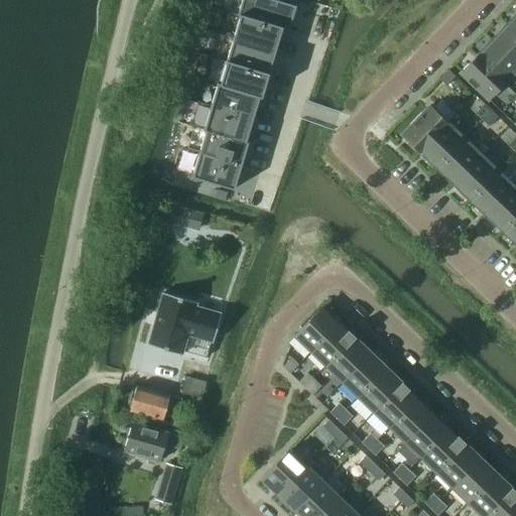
[(242,0),(238,15),(289,30),(289,29),(295,11),(296,6),(274,0),(242,0)]
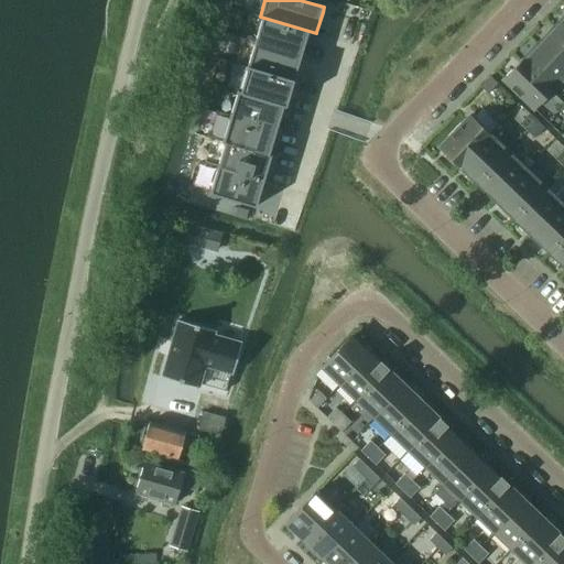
[(262,19),(255,42),(301,56),(301,55),(307,34),(308,32),(315,34),(316,33),(260,17),(259,18),(262,19)]
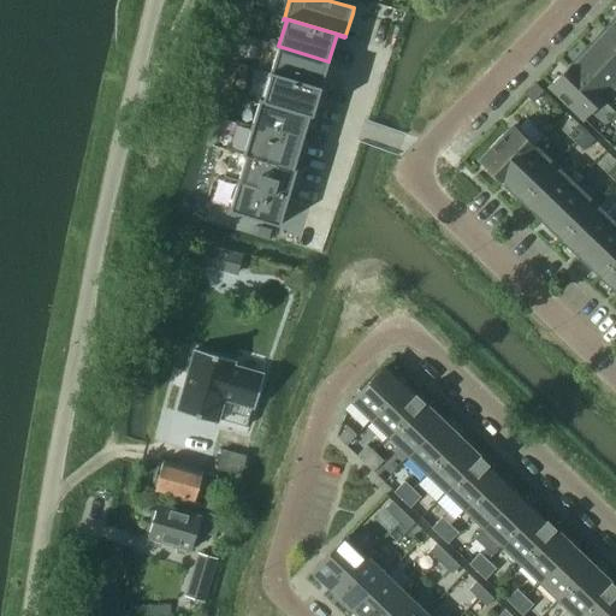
[(615,41),(606,33),(599,41),(597,39),(586,49),(615,77),(615,41)]
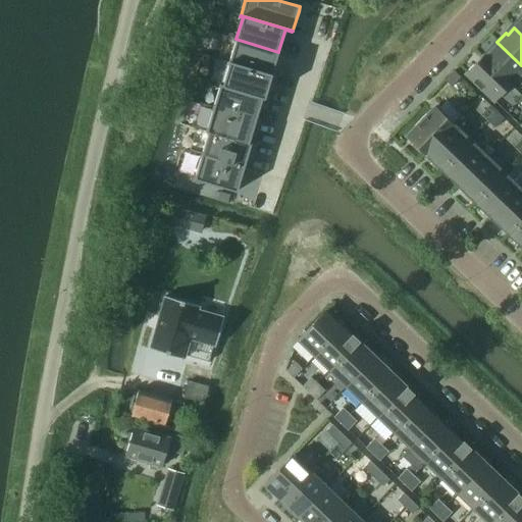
[(236,39),(228,62),(271,75),(278,52),(236,39)]
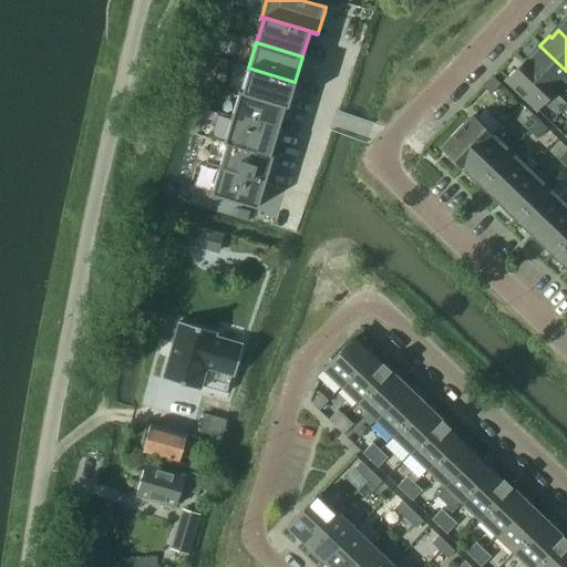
[(566,79),(566,71),(539,45),(531,54),(533,58),(525,65),(554,93),(566,79)]
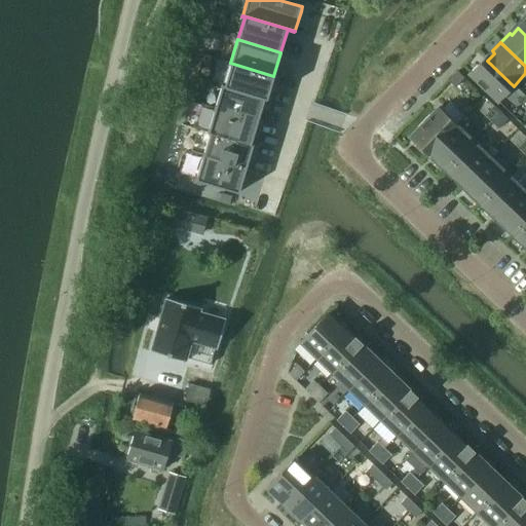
[(514,86),(487,61),(481,67),(479,65),(470,74),(498,103),(514,86)]
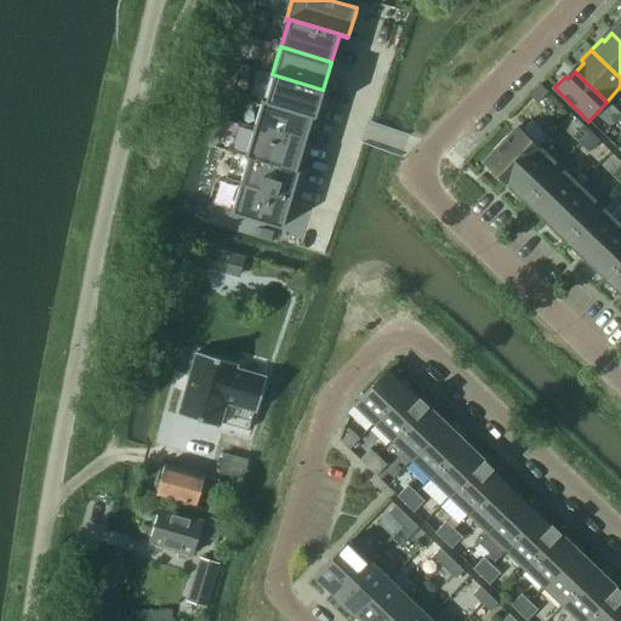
[(262,100),(261,101),(314,117),(322,93),(323,90),(272,74),(265,101),(262,100)]
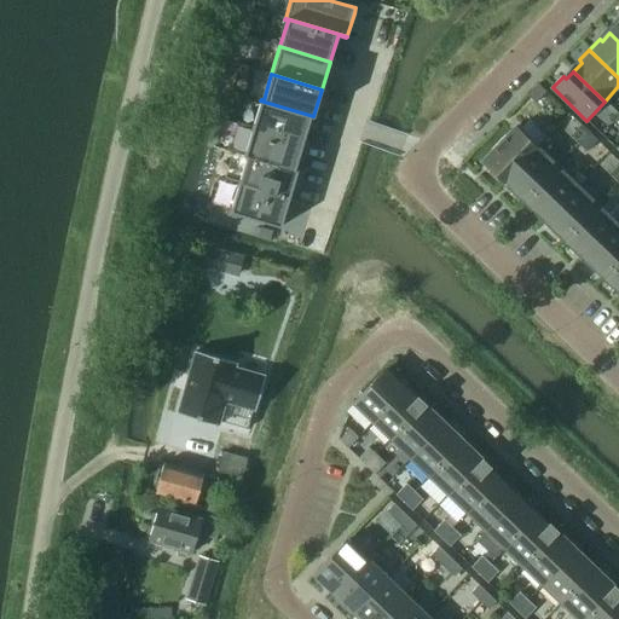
[(536,104),(547,92),(538,85),(527,96),(536,104)]
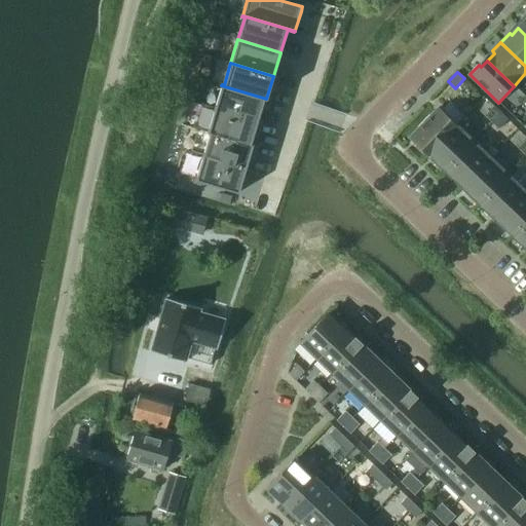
[(221,85),(214,109),(258,122),(258,119),(263,102),(264,100),(266,100),(266,99),(221,85)]
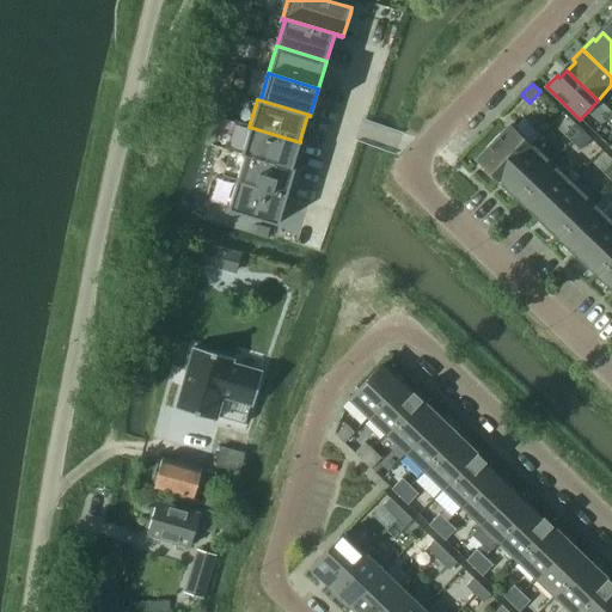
[(575,123),(564,135),(573,142),(582,132),(575,123)]
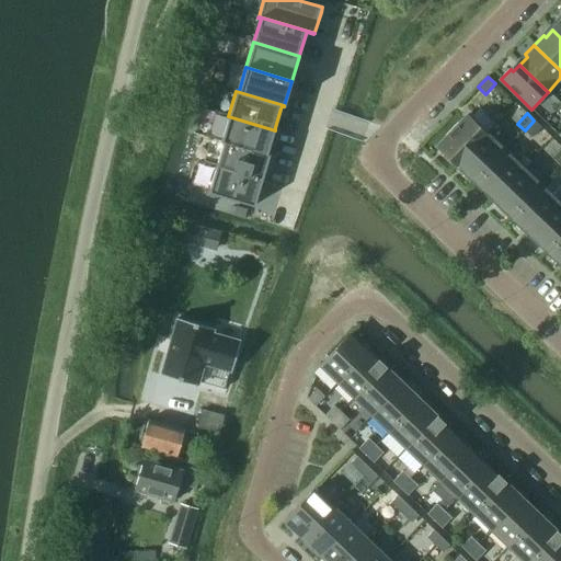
[(228,116),(221,141),(270,156),(270,155),(267,153),(268,151),(275,130),(228,116)]
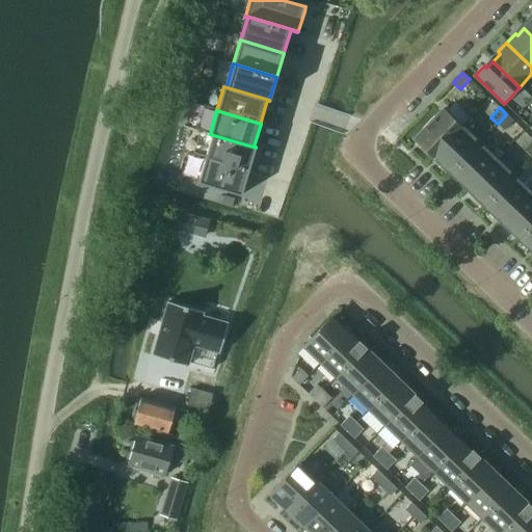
[(434,156),(461,127),(444,110),(435,118),(434,117),(423,129),(424,130),(414,141),(432,158),(434,156)]
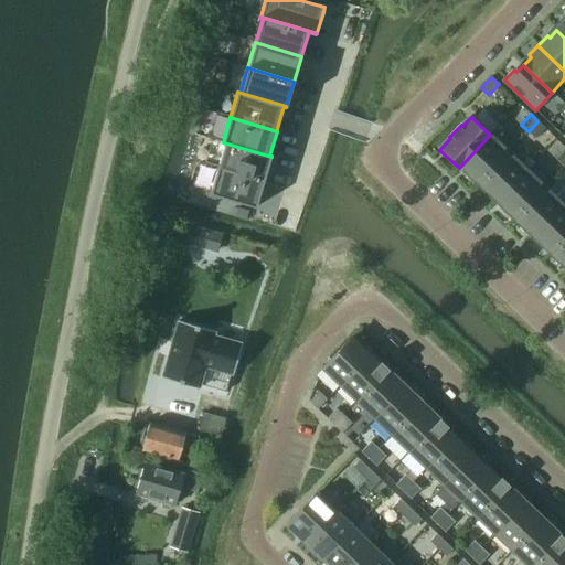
[(545,129),(537,121),(529,131),(535,139),(545,129)]
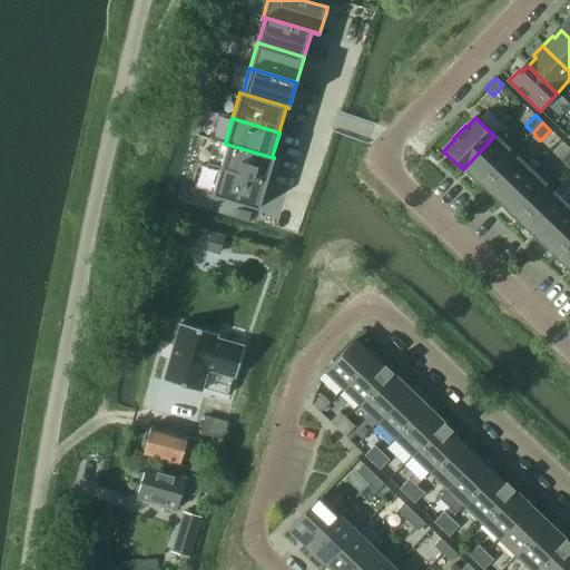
[(512,154),(494,136),(465,167),(471,172),(468,175),(481,187),(512,154)]
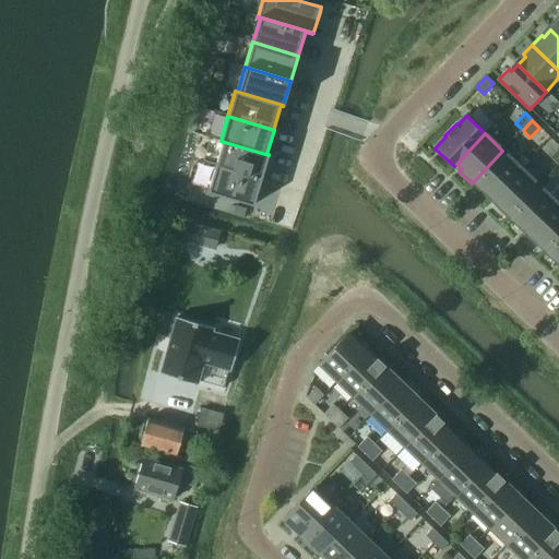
[(222,142),(215,166),(261,180),(269,155),(221,141),(219,142),(222,142)]
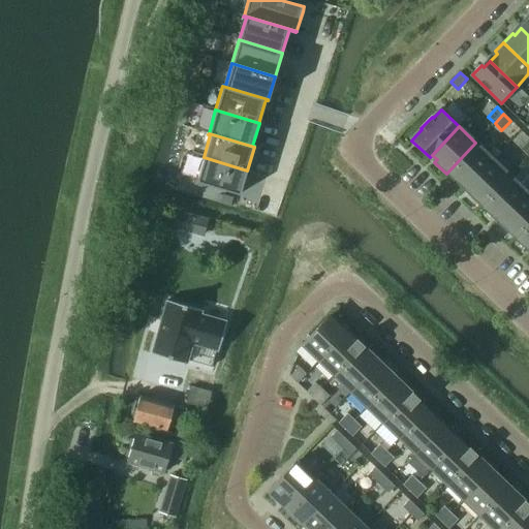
[(465,187),(493,159),(475,143),(446,174),(458,184),(460,182),(465,187)]
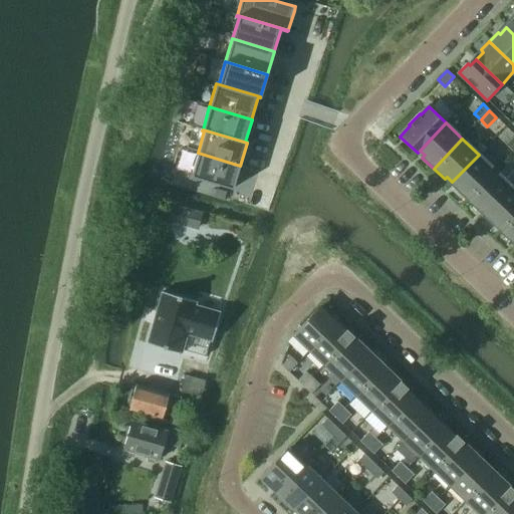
[(198,153),(191,177),(233,190),(240,166),(198,153)]
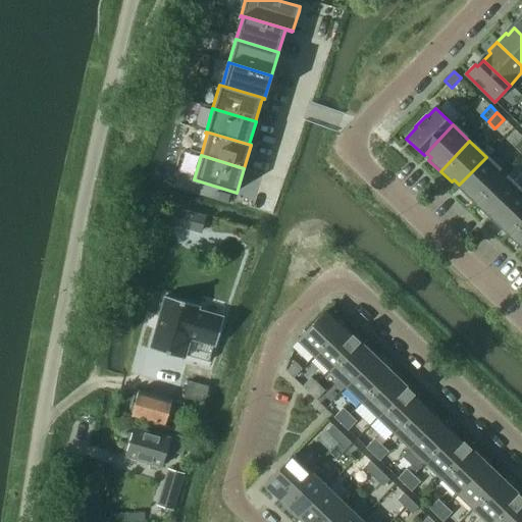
[(474,203),(503,172),(486,157),(459,185),(465,190),(462,192),(474,203)]
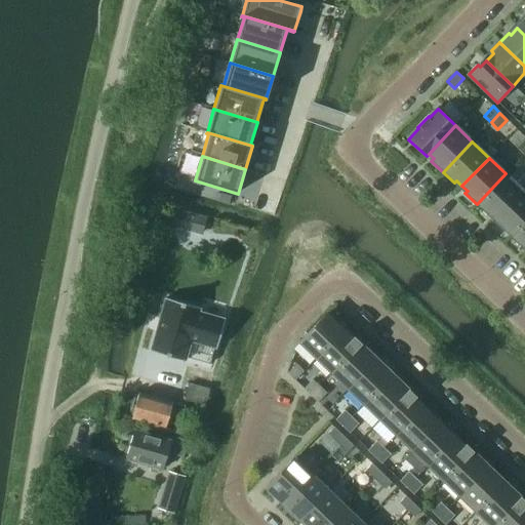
[(495,218),(523,190),(506,173),(477,204),(488,215),(490,213),(495,218)]
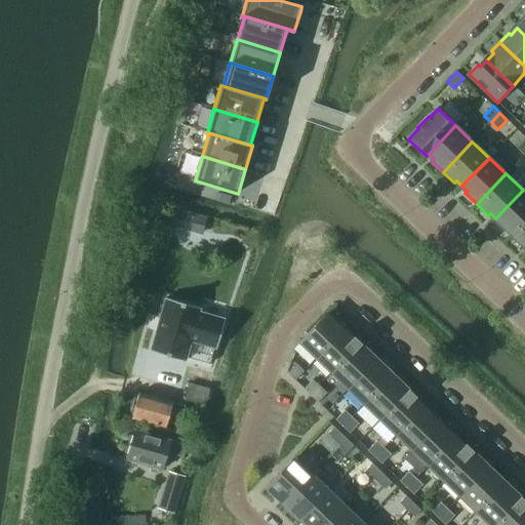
[(524,220),(524,192),(523,190),(495,218),(501,224),(498,226),(511,237),(524,220)]
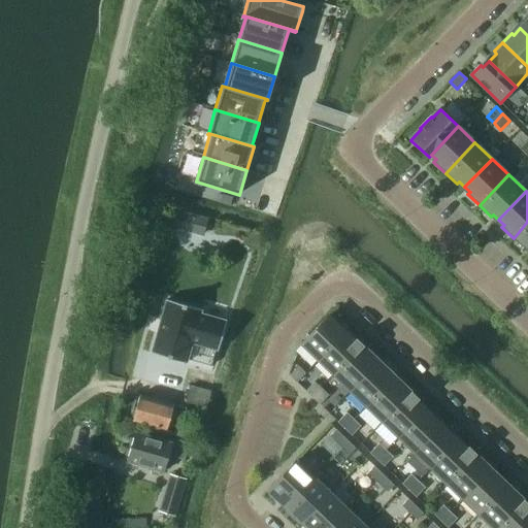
[(207,221),(179,213),(175,227),(203,234),(207,221)]
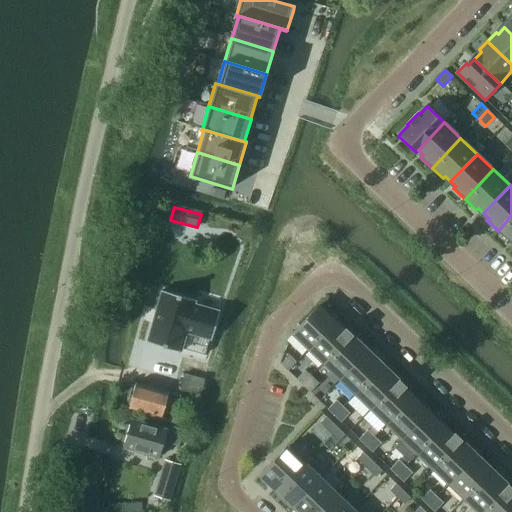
[(511,215),(498,231),(509,242),(511,239),(511,240),(511,215)]
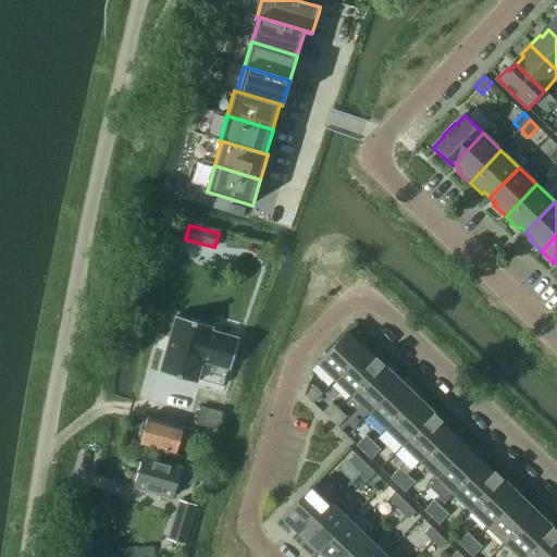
[(160,373),(197,383),(202,362),(230,370),(238,339),(211,332),(212,327),(176,317),(160,373)]
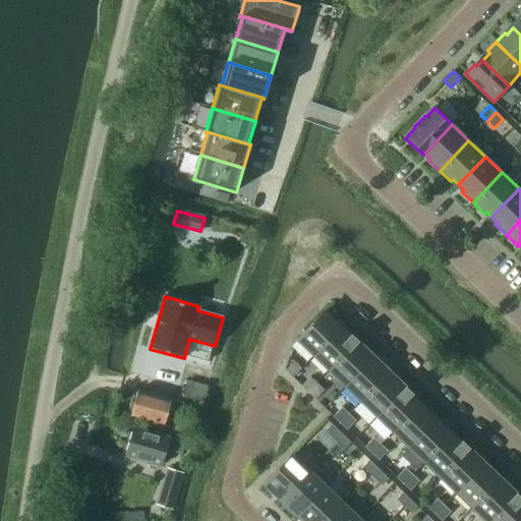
[(314,355),(342,327),(326,310),(297,340),(314,355)]
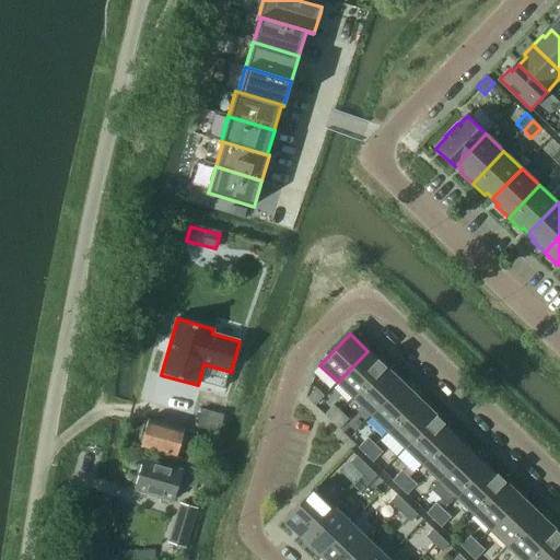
[(384,368),(385,368),(386,366),(377,359),(376,360),(368,351),(338,382),(354,398),(384,368)]
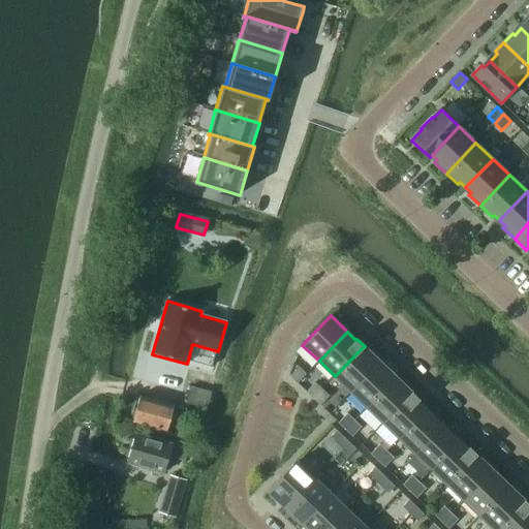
[(379,363),(364,347),(363,347),(335,376),(351,392),(379,363)]
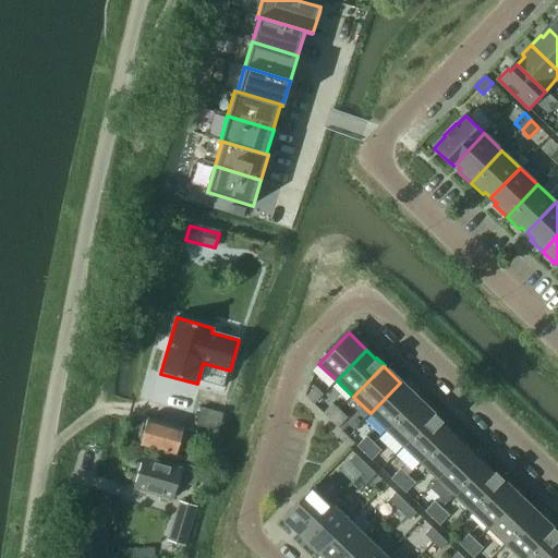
[(387,429),(416,399),(400,383),(371,413),(387,429)]
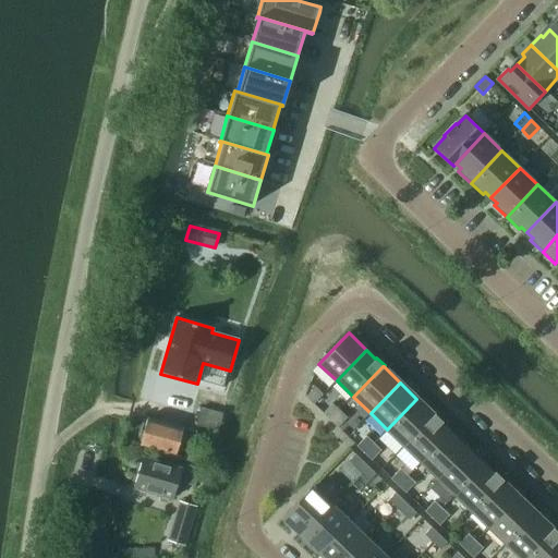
[(315,388),(305,398),(313,404),(323,395),(315,388)]
